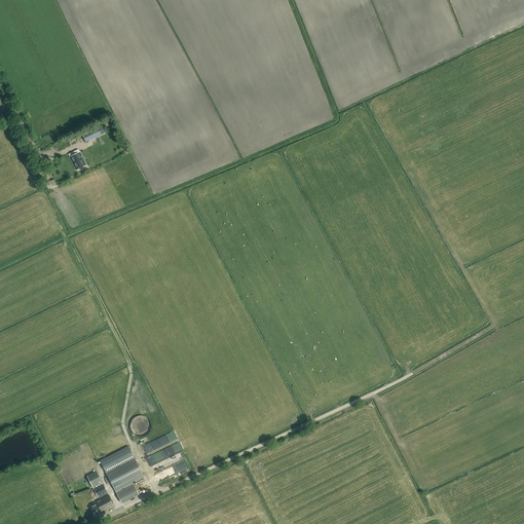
[(104,131),(100,122),(79,133),(83,140),(104,131)]
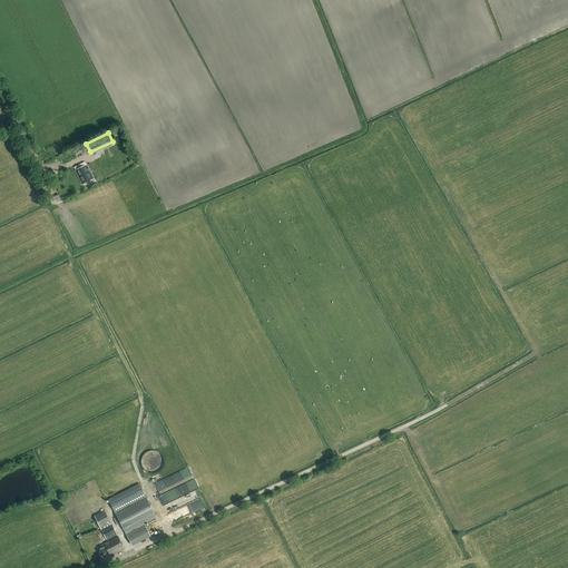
[(84,163),(82,159),(71,165),(74,168),(72,168),(80,183),(91,177),(84,163)]
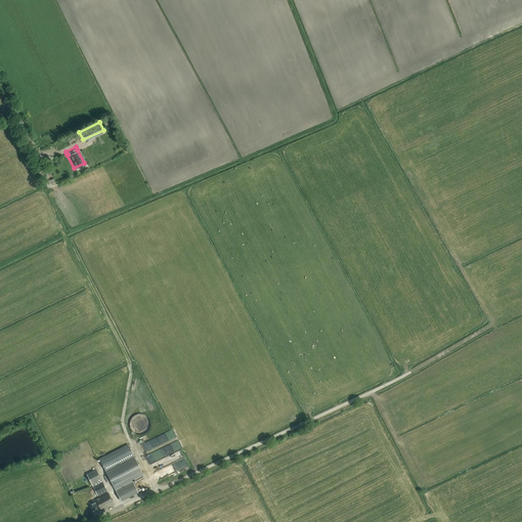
[(147,414),(133,412),(131,428),(145,429),(147,414)]
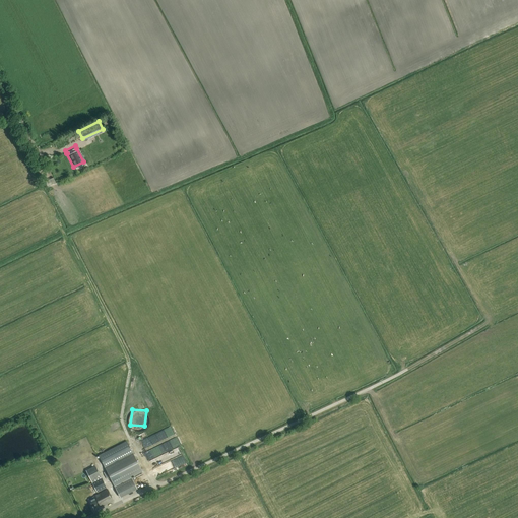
[(178,463),(185,461),(183,456),(177,455),(182,453),(178,444),(180,443),(177,436),(154,445),(157,451),(156,455),(150,458),(152,462),(151,462),(152,465),(156,463),(158,466),(163,467),(164,467),(164,468),(167,467),(167,465),(168,467),(172,465),(173,469),(177,467),(178,465),(174,464),(178,462),(178,463)]
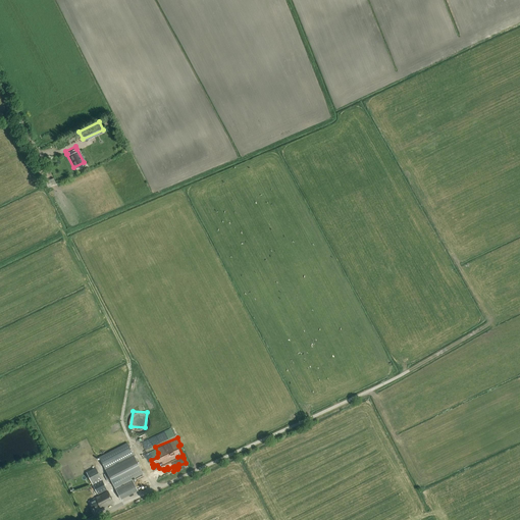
[(130,477),(141,471),(125,440),(97,455),(105,472),(102,474),(106,480),(109,479),(112,485),(130,477)]
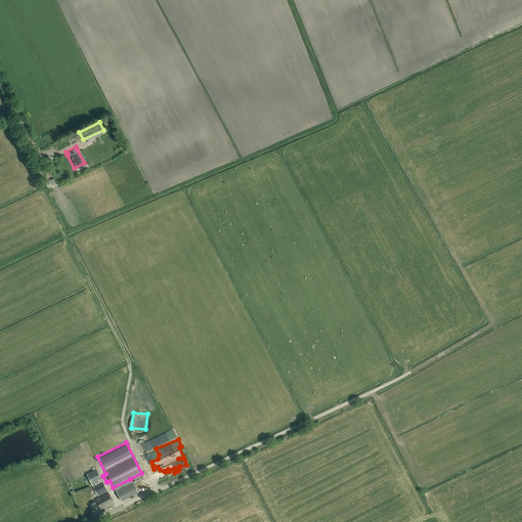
[(96,494),(105,489),(94,468),(85,472),(91,484),(87,486),(89,490),(93,488),(96,494)]
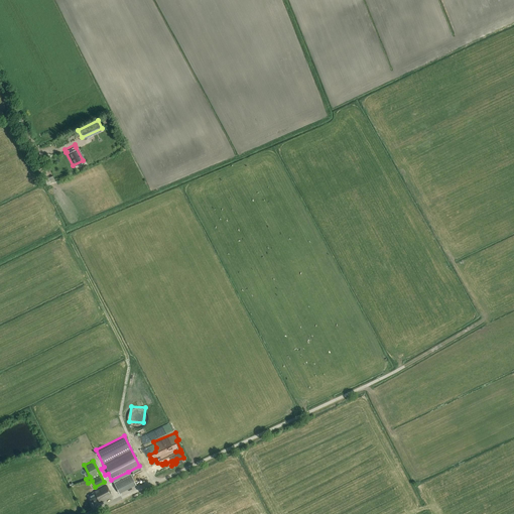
[(134,483),(128,472),(111,480),(117,492),(134,483)]
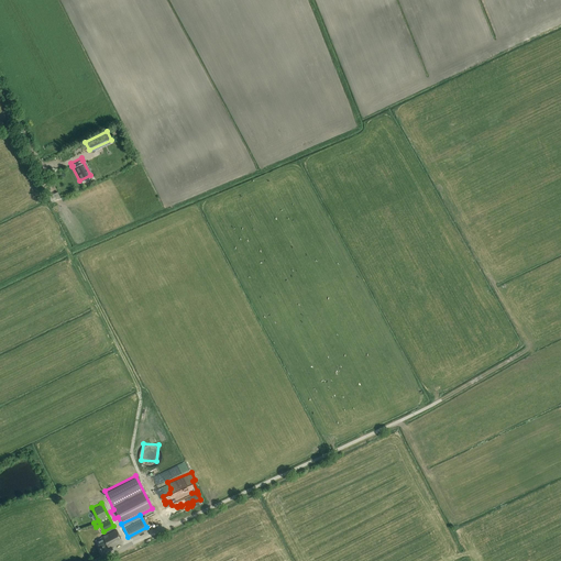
[(107,547),(121,540),(114,528),(94,539),(98,547),(105,542),(107,547)]
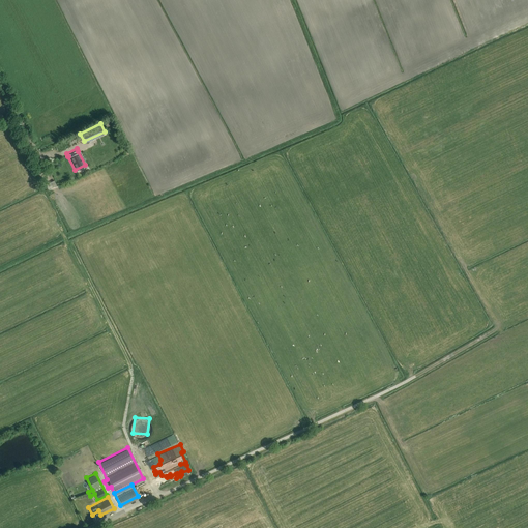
All buildings are outlined.
